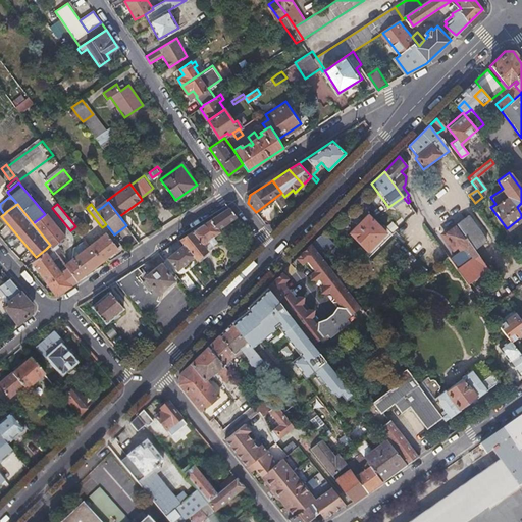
[(211,220),(220,230),(237,216),(229,208),(211,220)]
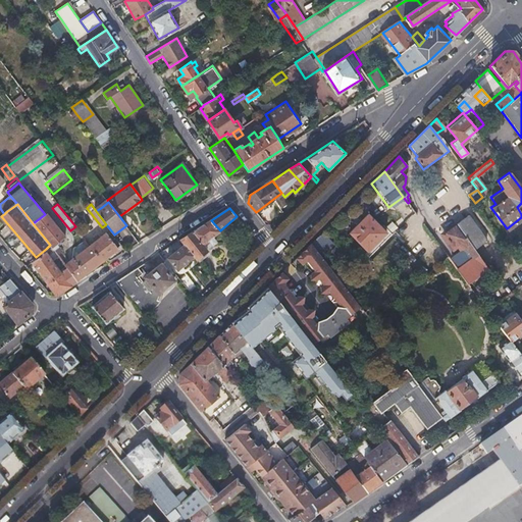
[(45,214),(33,223),(50,245),(53,249),(57,246),(65,238),(45,214)]
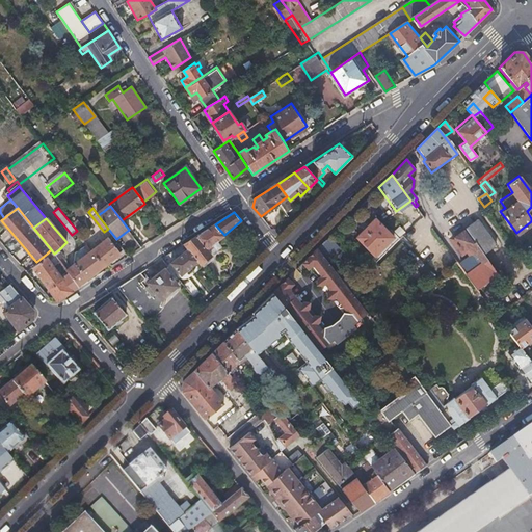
[(356,236),(365,244),(373,253),(391,236),(374,218),(356,236)]
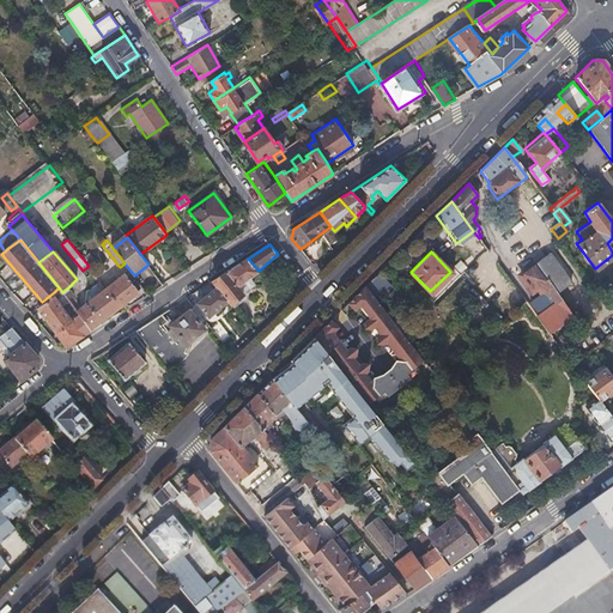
[(571,281),(560,267),(550,252),(520,274),(532,291),(538,286),(552,305),(538,317),(551,334),(574,317),(556,292),(571,281)]
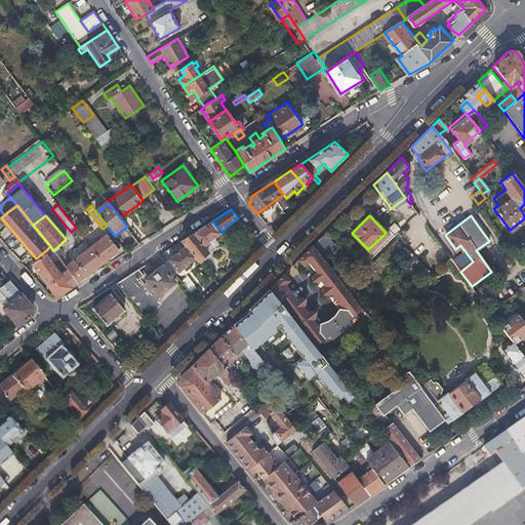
[(214,239),(221,232),(212,221),(182,241),(184,243),(197,258),(199,261),(209,252),(204,247),(210,243),(214,248),(219,244),(214,239)]
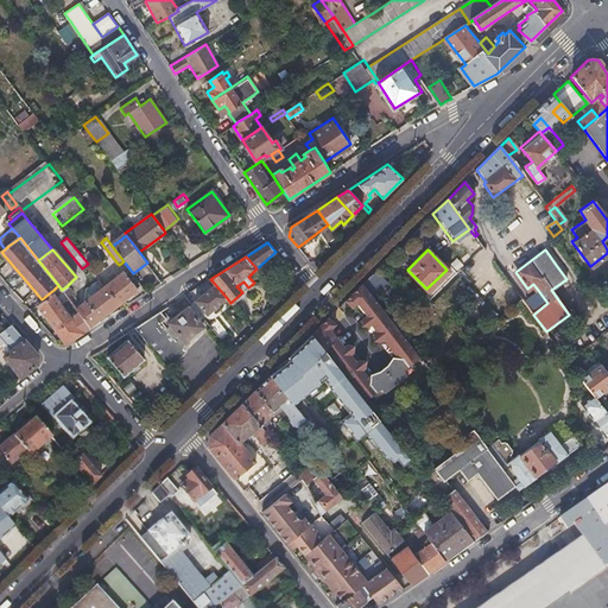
[(114,280),(106,286),(119,304),(139,290),(125,272),(118,277),(114,280)]
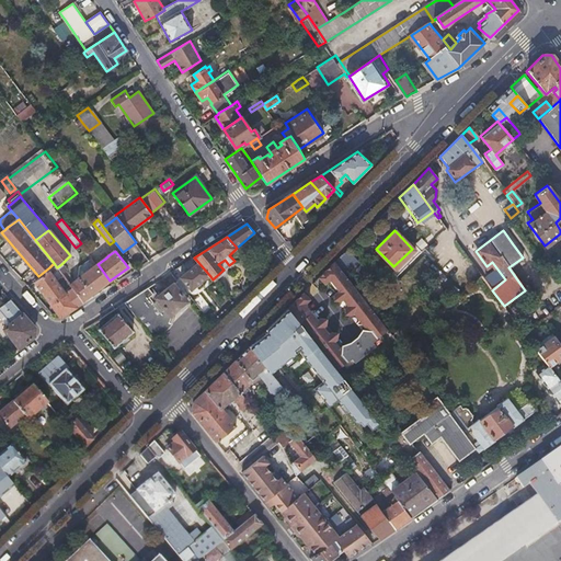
[(193,290),(210,276),(196,260),(193,264),(195,266),(183,276),(193,290)]
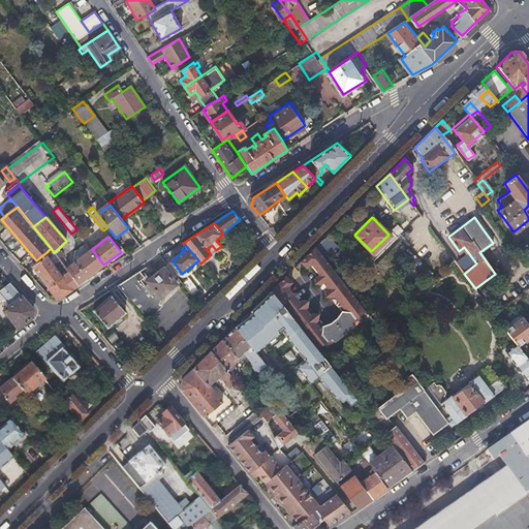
[(285,277),(271,291),(316,349),(325,342),(329,345),(346,332),(358,322),(354,318),(364,310),(315,247),(300,261),(306,269),(309,266),(311,266),(319,275),(314,278),(314,282),(315,284),(319,284),(320,283),(323,283),(328,289),(324,291),(324,296),(325,298),(330,298),(331,297),(334,297),(343,309),(342,315),(337,319),(336,318),(329,323),(330,324),(324,330),(318,328),(313,321),(316,319),(317,316),(315,314),(312,313),(310,314),(308,314),(304,310),(305,307),(306,306),(307,303),(305,301),(302,300),(300,301),(298,301),(288,289),(287,286),(291,282),(285,277)]
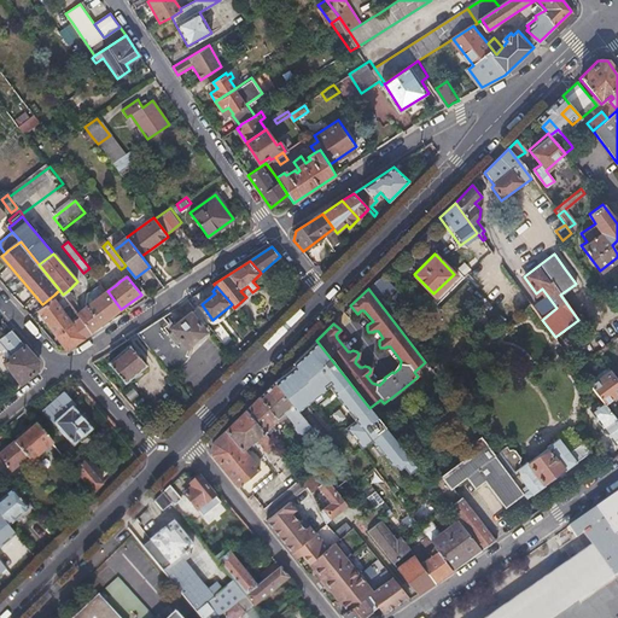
[(74,298),(68,291),(63,295),(69,302),(74,298)]
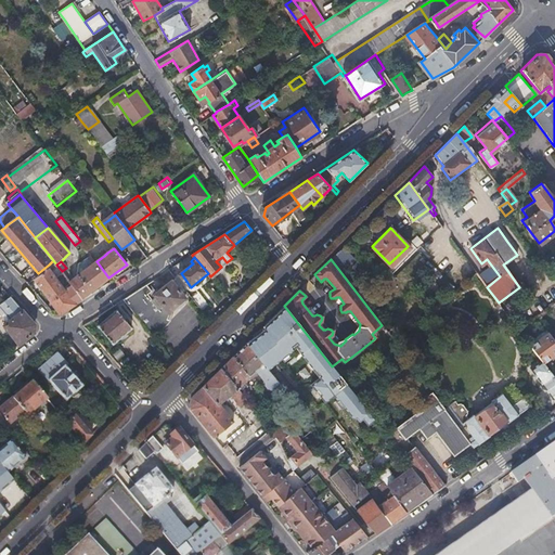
[(69,282),(72,285),(81,300),(98,291),(95,288),(108,278),(97,261),(69,282)]
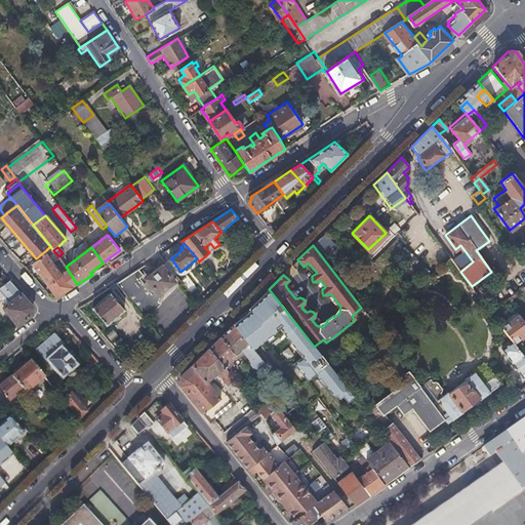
[(36,258),(31,264),(36,270),(56,297),(57,297),(77,284),(68,270),(65,272),(48,253),(46,250),(36,258)]
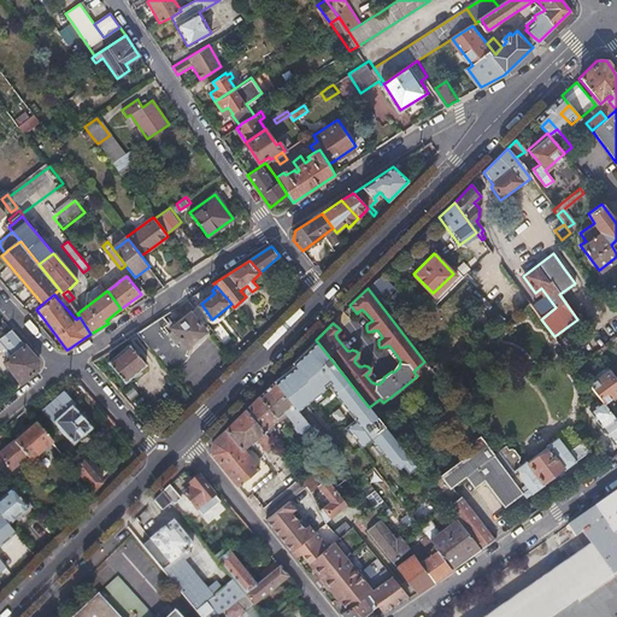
[(189,348),(188,347),(207,330),(204,325),(209,322),(199,309),(175,328),(164,315),(137,331),(168,370),(186,356),(184,353),(189,348)]
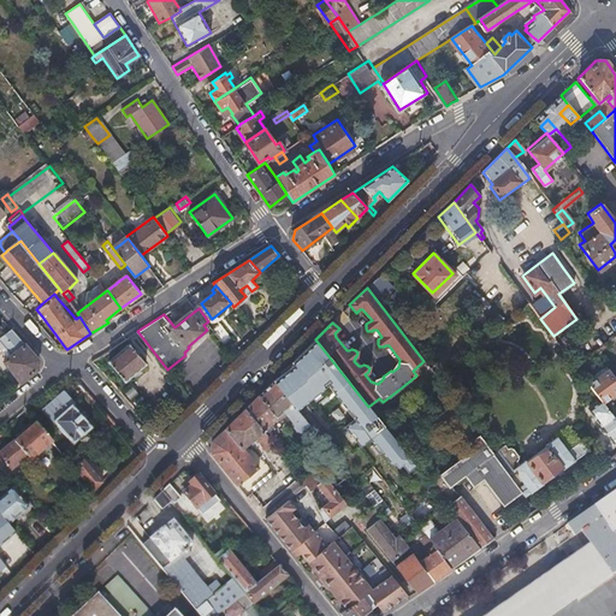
[(225,345),(230,342),(234,338),(223,323),(214,330),(225,345)]
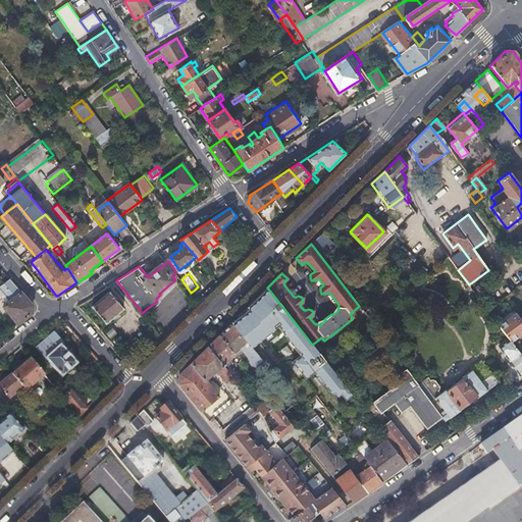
[(9,278),(5,281),(0,285),(11,300),(6,303),(4,304),(19,324),(33,313),(33,305),(9,278)]
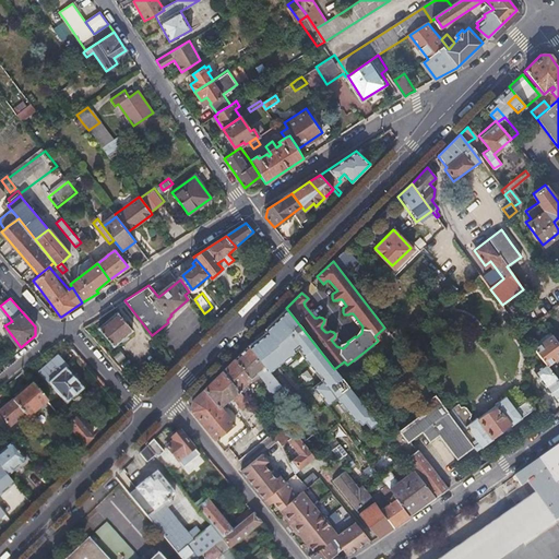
[(0,306),(0,314),(7,324),(12,321),(0,306)]
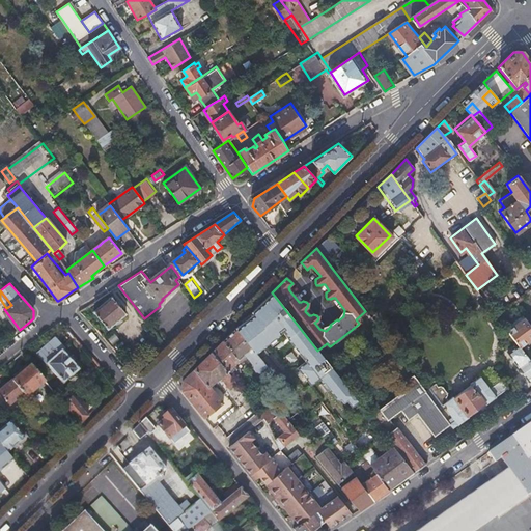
[(352,408),(358,402),(333,370),(317,351),(272,292),(251,312),(253,314),(234,329),(255,354),(282,333),(306,362),(298,368),(311,385),(319,379),(324,384),(324,383),(338,401),(341,400),(343,403),(346,401),(352,408)]
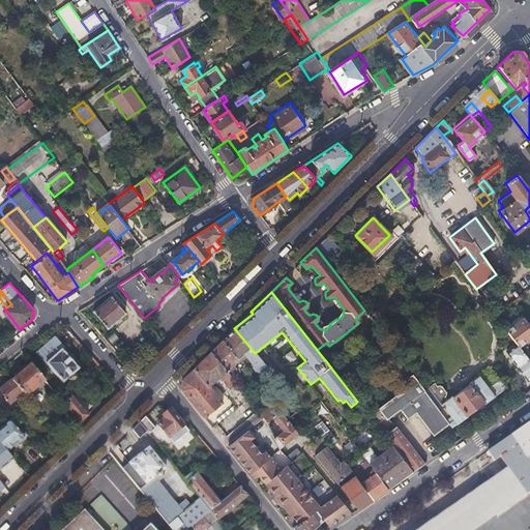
[(92,318),(94,321),(97,325),(100,323),(102,327),(125,312),(114,293),(91,308),(95,316),(92,318)]
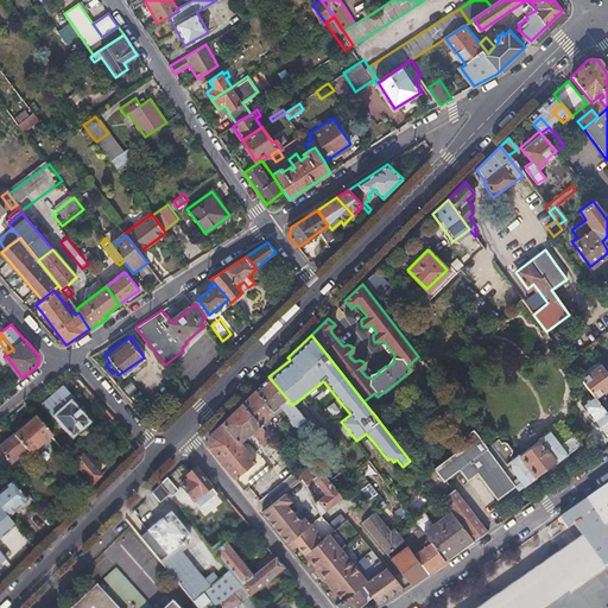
[(569,362),(571,366),(574,368),(591,354),(588,348),(569,362)]
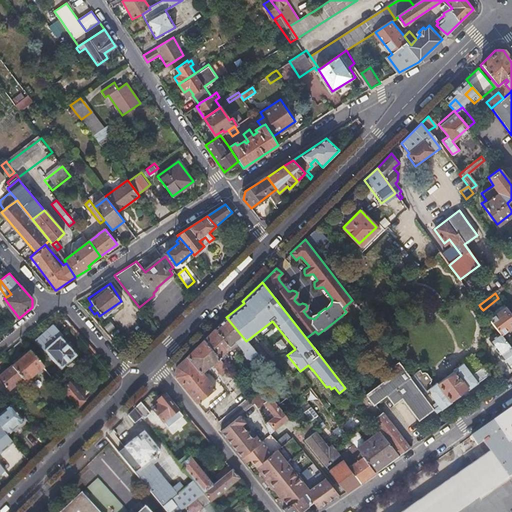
[(76,300),(79,304),(83,308),(88,304),(81,296),(76,300)]
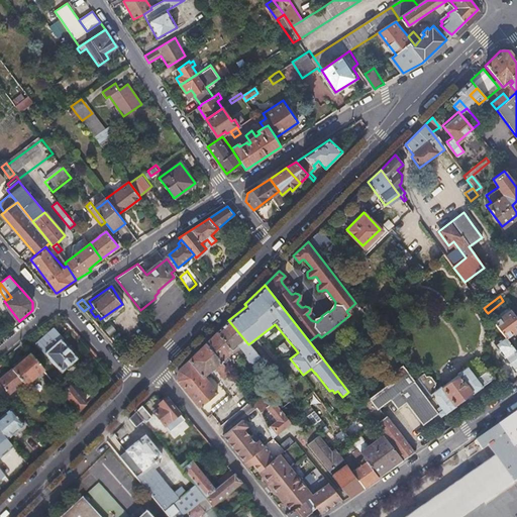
[(492,319),(493,321),(510,309),(508,307),(492,319)]
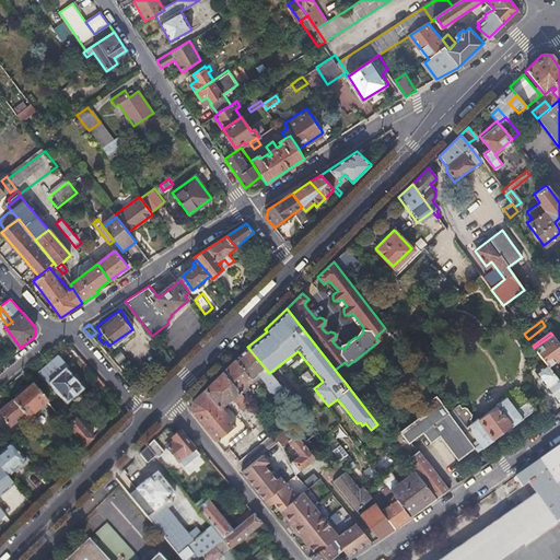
[(534,348),(547,364),(548,365),(559,357),(559,346),(552,335),(534,348)]
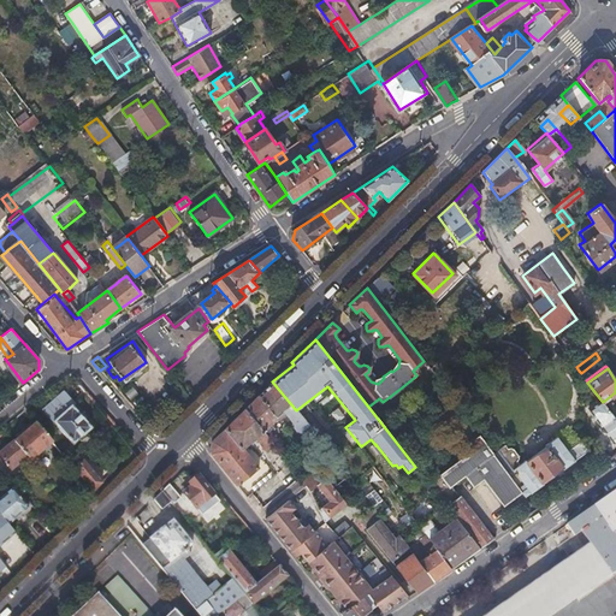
[(302,433),(309,427),(296,410),(272,381),(259,395),(277,418),(284,412),(302,433)]
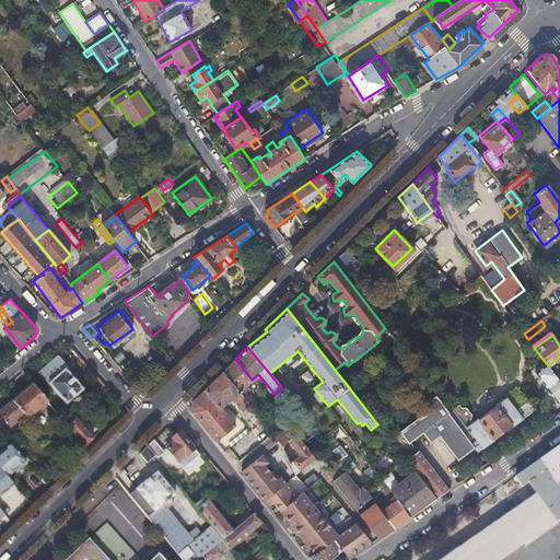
[(173,361),(167,354),(162,348),(155,354),(166,368),(173,361)]
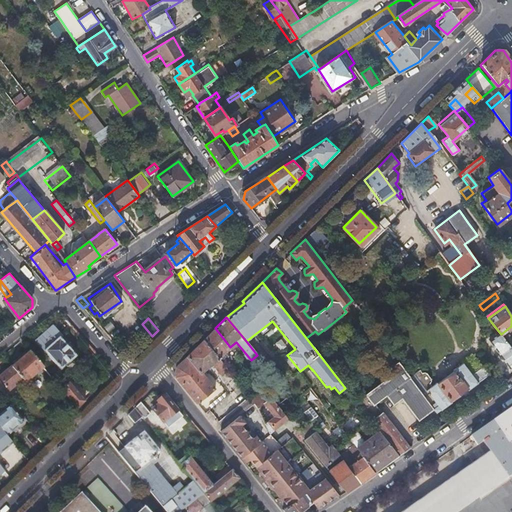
[(65,338),(60,333),(55,327),(36,343),(61,372),(77,358),(62,340),(65,338)]
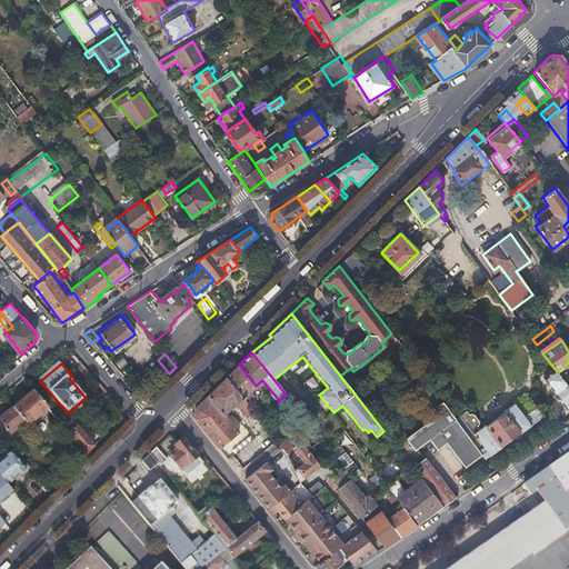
[(255,387),(256,386),(239,365),(227,377),(247,402),(252,398),(247,392),(255,387)]
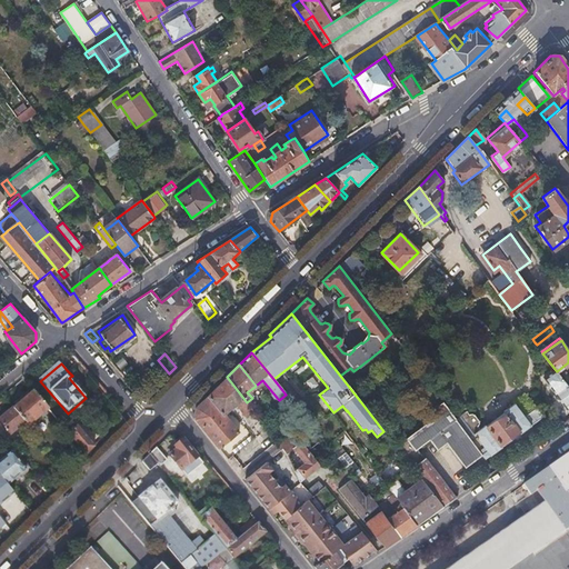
[(568,388),(557,371),(556,370),(543,379),(568,413),(568,388)]
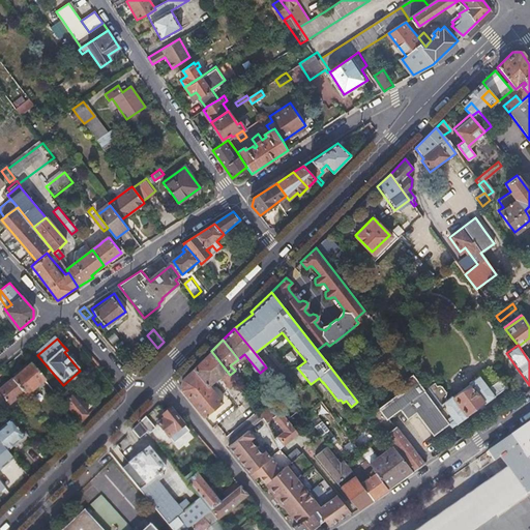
[(33,350),(30,346),(23,352),(26,356),(33,350)]
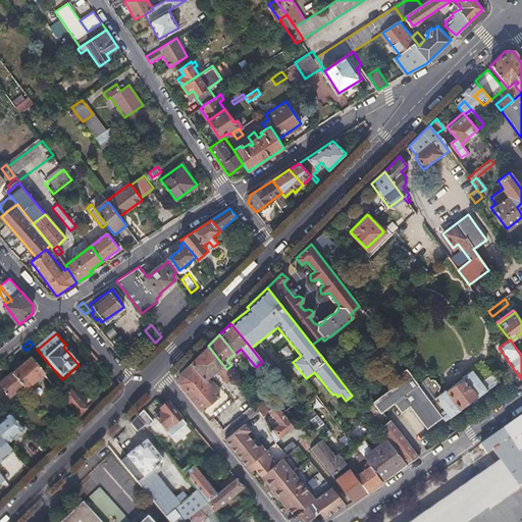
[(232,377),(226,369),(208,346),(191,363),(206,381),(216,372),(225,383),(232,377)]
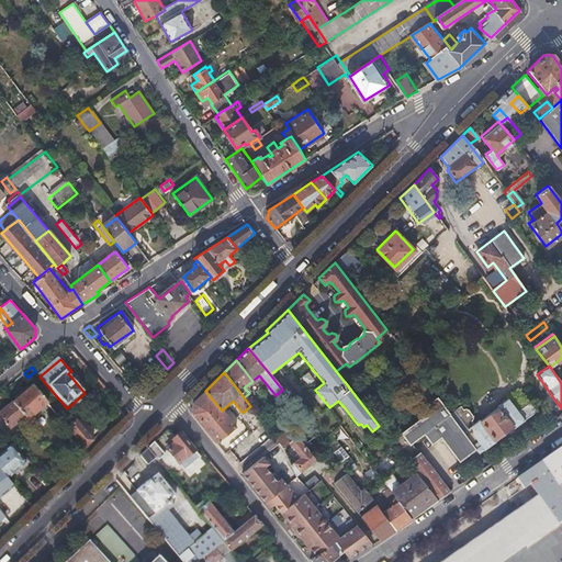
[(256,388),(251,382),(244,388),(249,393),(256,388)]
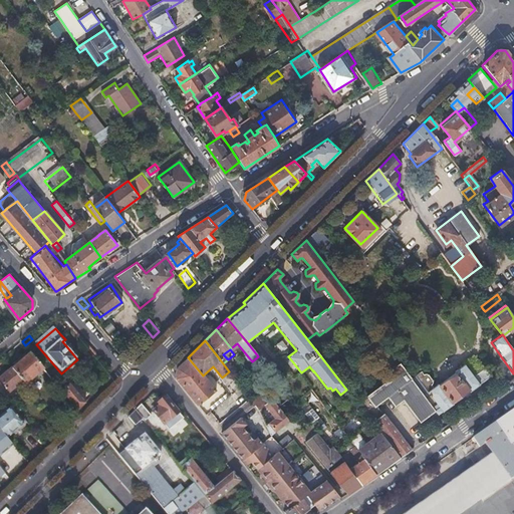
[(22,361),(13,368),(23,380),(27,384),(45,368),(31,352),(29,354),(26,357),(24,354),(20,358),(22,361)]
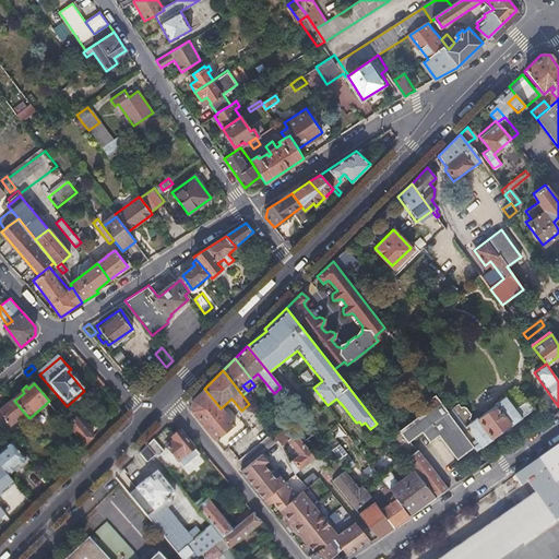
[(235,426),(221,408),(204,389),(191,401),(191,413),(215,441),(235,426)]
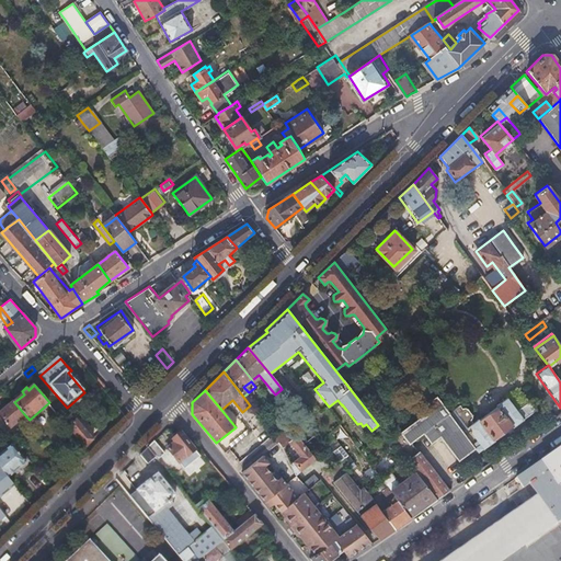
[(442,438),(457,459),(473,449),(476,453),(536,411),(529,402),(517,411),(508,398),(496,407),(497,408),(478,421),(477,420),(472,423),(470,420),(471,420),(470,419),(471,418),(466,410),(465,409),(464,409),(462,409),(461,409),(459,407),(448,414),(435,397),(425,403),(430,409),(389,439),(392,443),(396,448),(409,465),(437,499),(449,491),(419,451),(418,454),(412,446),(423,437),(431,447),(442,438)]
